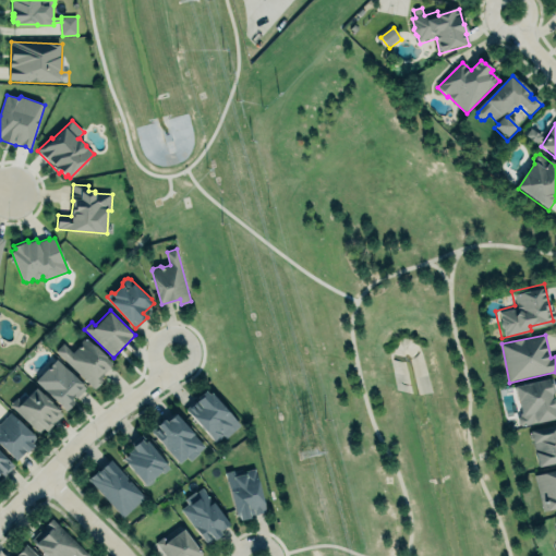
[(56,351),(96,388),(103,381),(100,378),(113,364),(111,363),(112,362),(107,357),(107,355),(96,345),(95,346),(86,338),(73,351),(64,342),(56,351)]
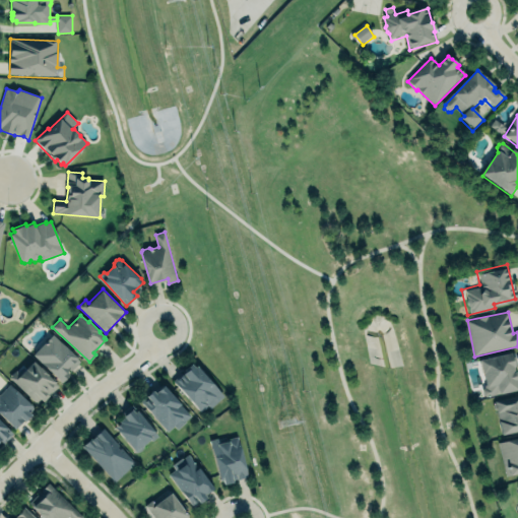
[(31,353),(63,384),(72,375),(67,371),(69,369),(72,372),(82,361),(53,332),(31,353)]
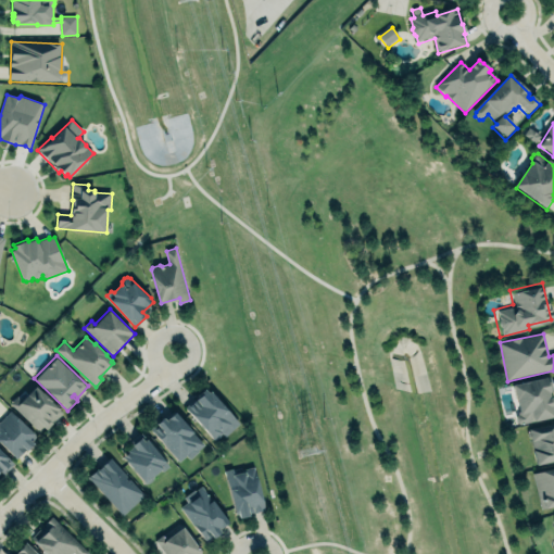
[(512,383),(552,375),(553,380),(553,393),(552,393),(552,397),(553,397),(553,417),(520,425),(517,423),(516,417),(518,414),(518,411),(519,408),(517,400),(515,400),(512,383)]
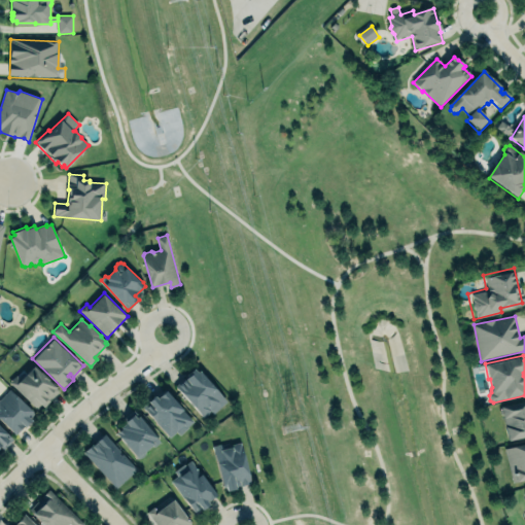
[(10,382),(38,410),(42,406),(44,407),(60,391),(34,365),(21,379),(18,376),(10,382)]
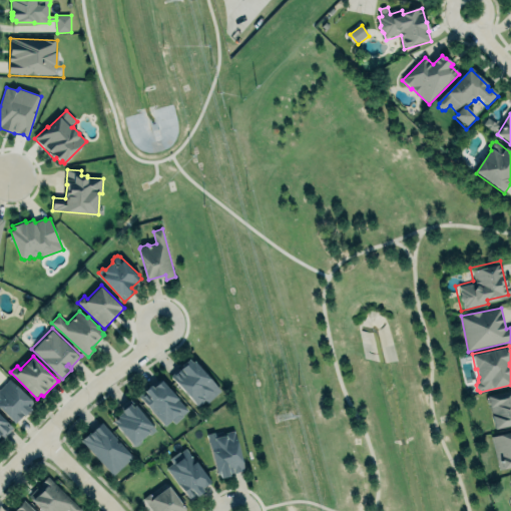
[(170,379),(201,410),(220,391),(190,359),(170,379)]
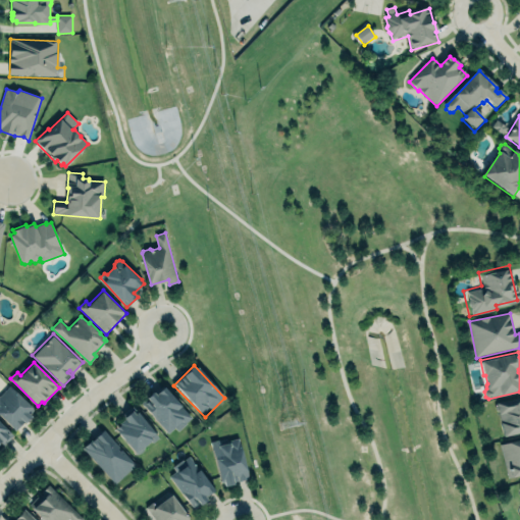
[(0,415),(16,430),(23,421),(26,422),(32,416),(28,412),(32,407),(11,386),(0,397),(0,415)]
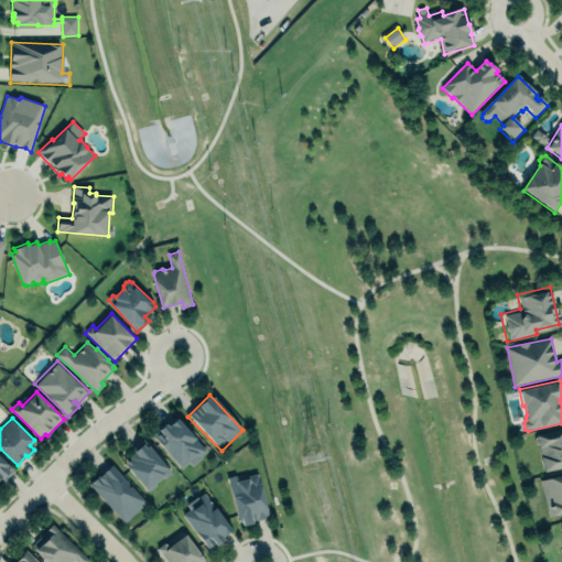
[(153,439),(185,473),(207,452),(175,418),(153,439)]
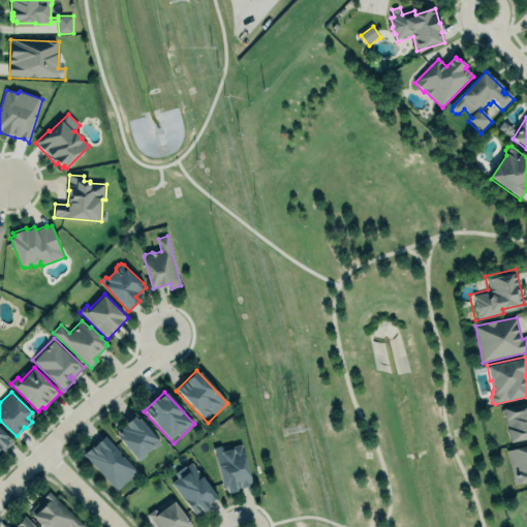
[(526,403),(503,408),(504,411),(503,412),(503,415),(505,417),(510,442),(526,438),(526,403)]
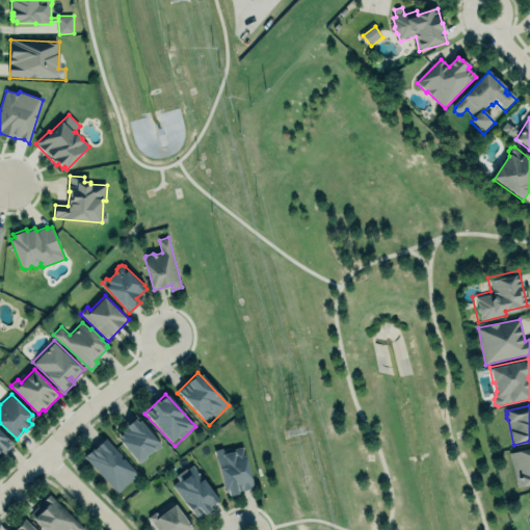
[(141,420),(162,446),(156,451),(154,449),(148,455),(147,458),(146,461),(142,462),(139,464),(137,461),(117,438),(124,432),(123,431),(128,427),(125,423),(135,414),(141,420)]
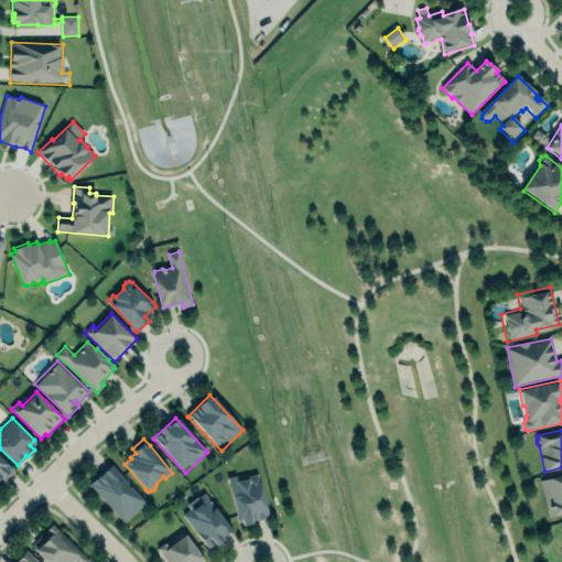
[(0,478),(3,482),(14,471),(0,456),(0,478)]
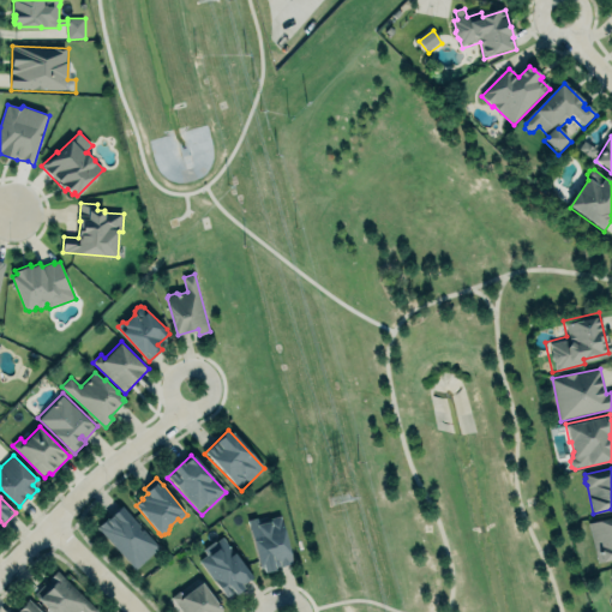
[(123,505),(142,526),(139,528),(142,531),(144,529),(161,547),(137,569),(99,527),(123,505)]
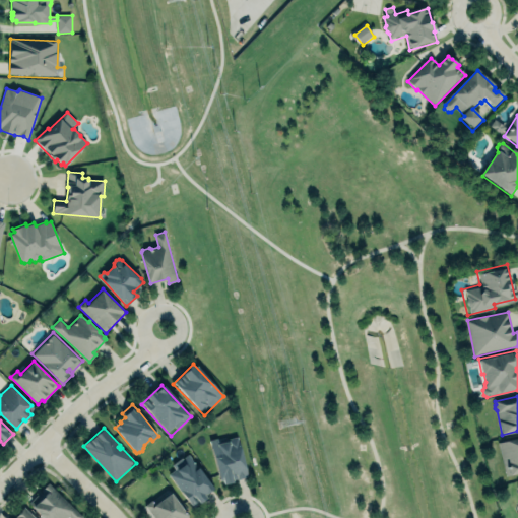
[(210,441),(220,481),(223,481),(224,483),(234,481),(233,480),(248,476),(238,437),(229,440),(229,442),(219,444),(218,439),(210,441)]
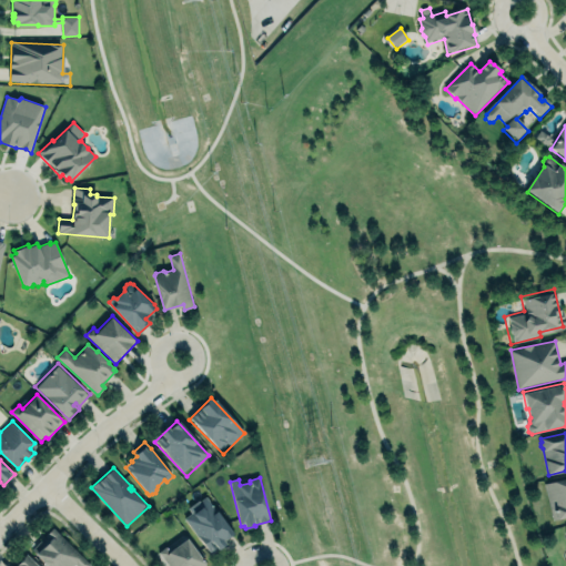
[(565,479),(546,484),(554,522),(565,519),(565,479)]
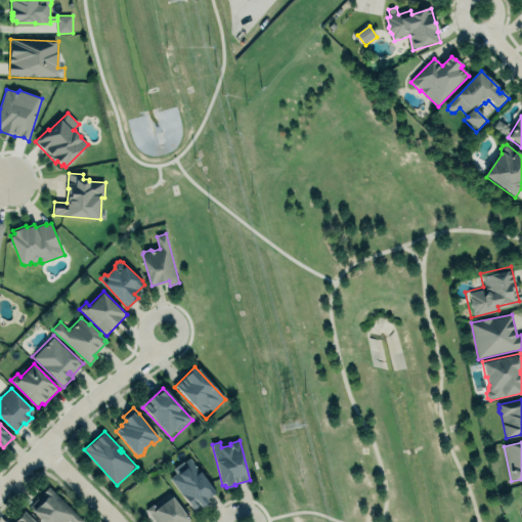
[(171,478),(177,473),(174,469),(183,462),(184,463),(190,459),(200,471),(201,471),(215,491),(207,498),(208,502),(202,507),(196,512),(171,478)]
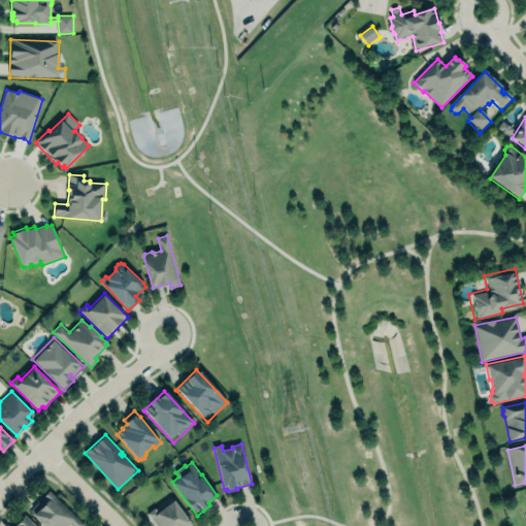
[(45,525),(31,511),(39,503),(40,504),(44,500),(42,498),(50,491),(83,525),(71,525),(70,524),(69,525),(45,525)]
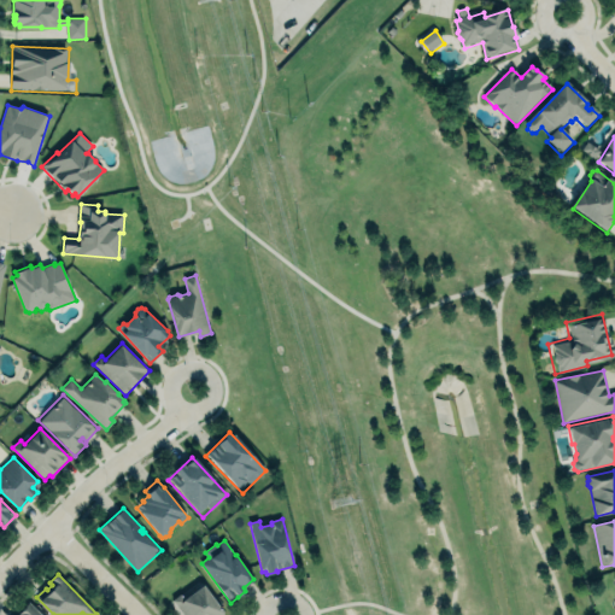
[(226,614),(204,584),(185,598),(181,593),(171,601),(181,614),(226,614)]
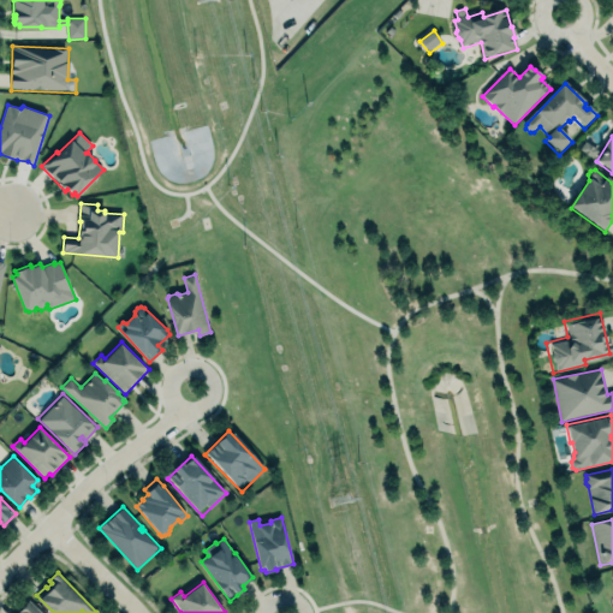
[(41,612),(29,601),(18,612),(41,612)]
